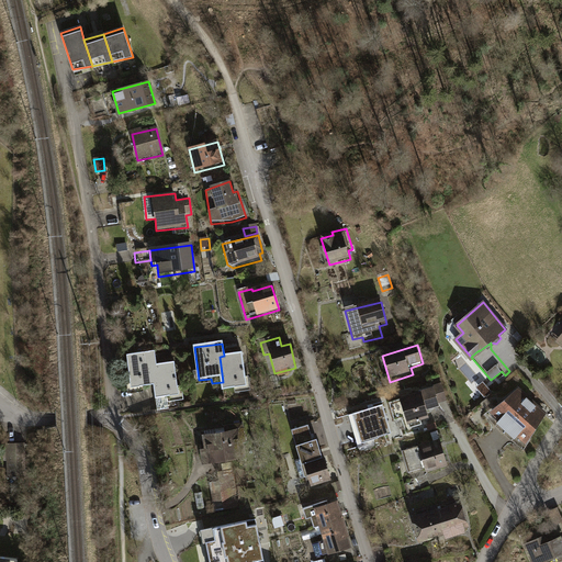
[(238,390),(248,389),(247,378),(245,378),(242,353),(224,356),(220,357),(223,382),(223,389),(237,386),(238,390)]
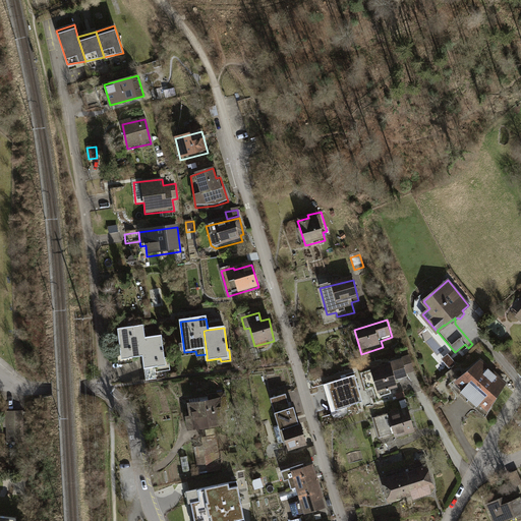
[(143,329),(118,332),(122,362),(133,360),(134,365),(145,364),(141,341),(146,340),(143,329)]
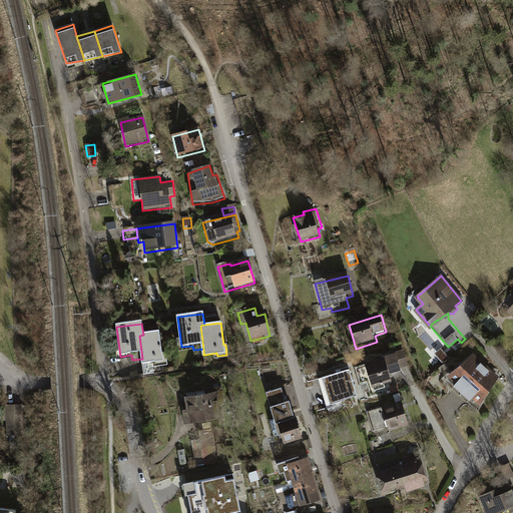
[(155,366),(165,365),(163,354),(161,355),(159,333),(143,335),(139,336),(142,359),(142,365),(155,363),(155,366)]
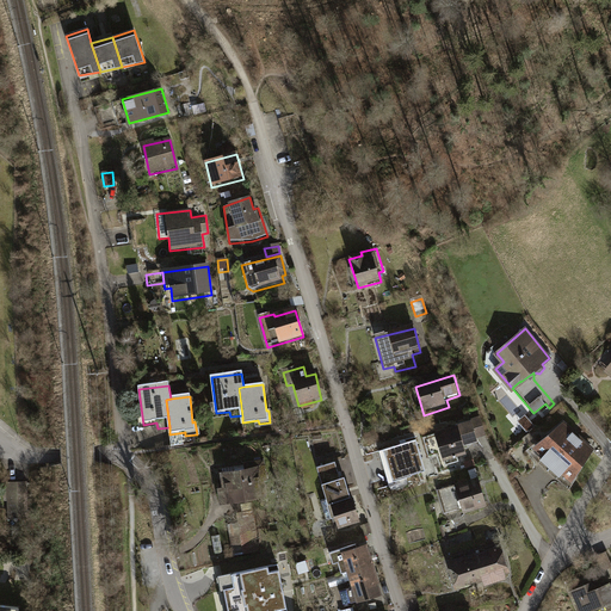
[(473,424),(476,439),(485,437),(480,419),(471,421),(473,424)]
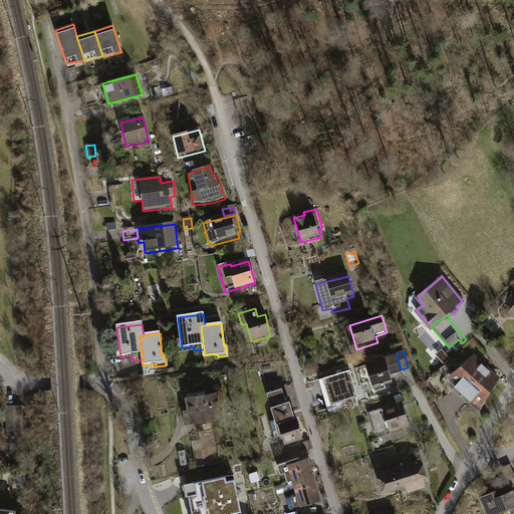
[(384,359),(390,376),(402,372),(401,369),(398,356),(384,359)]
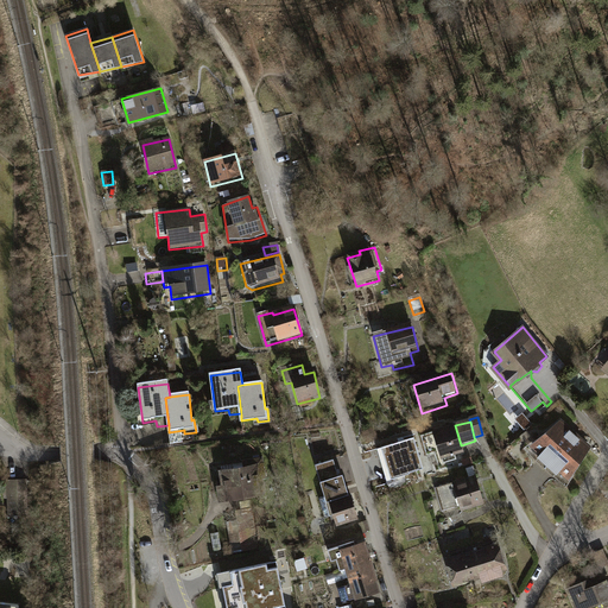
[(548,469),(577,436),(561,422),(530,448),(540,457),(538,461),(548,469)]
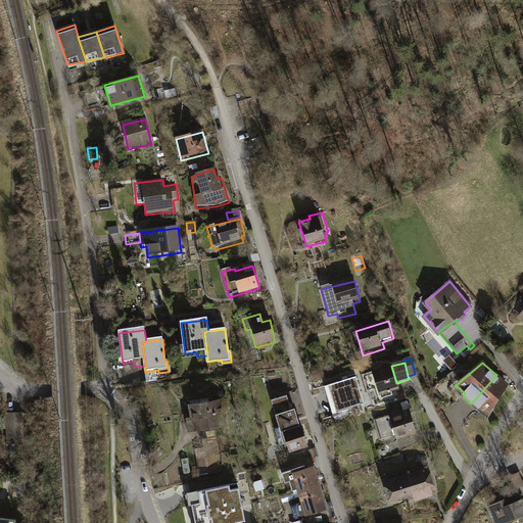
[(391,366),(372,372),(381,401),(390,398),(389,394),(399,391),(396,383),(391,366)]
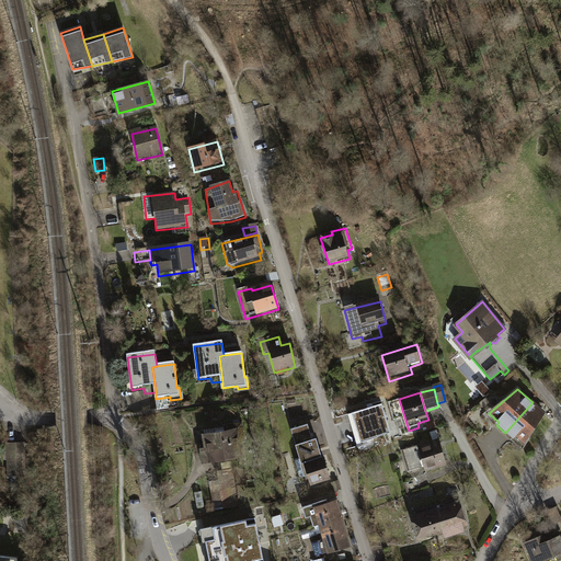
[(533,402),(505,433),(515,441),(517,438),(526,446),(546,414),(533,402)]
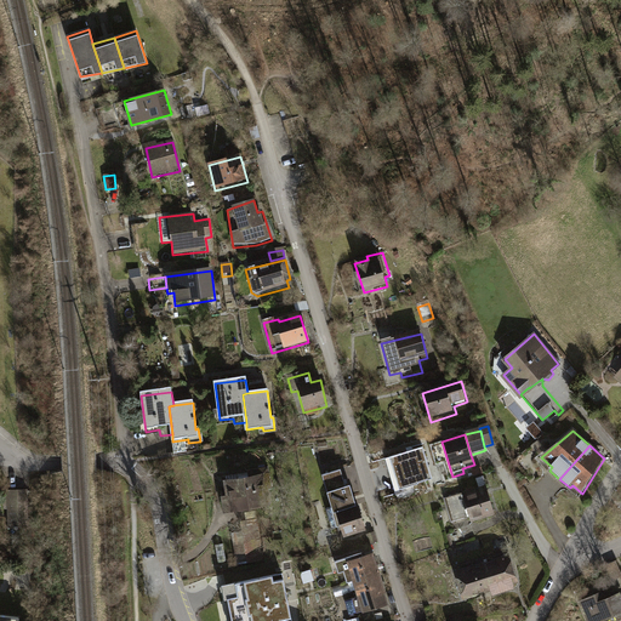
[(432,478),(422,448),(391,457),(397,476),(399,474),(403,486),(432,478)]
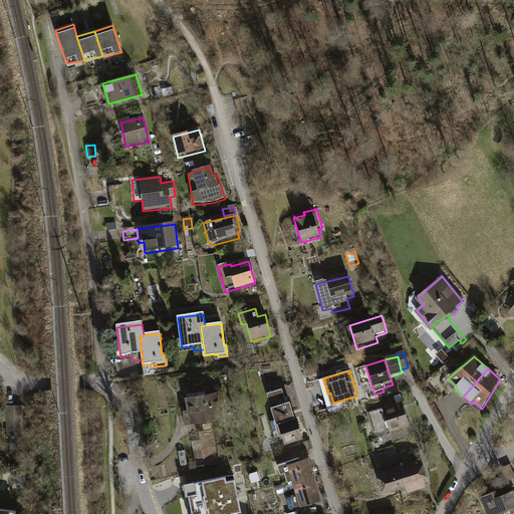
[(397,388),(388,391),(390,397),(399,394),(397,388)]
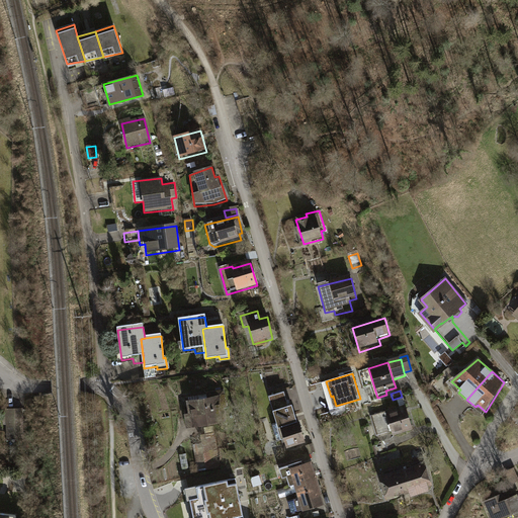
[(284,394),(269,398),(277,426),(273,427),(278,443),(284,441),(286,449),(304,444),(292,407),(288,408),(284,394)]
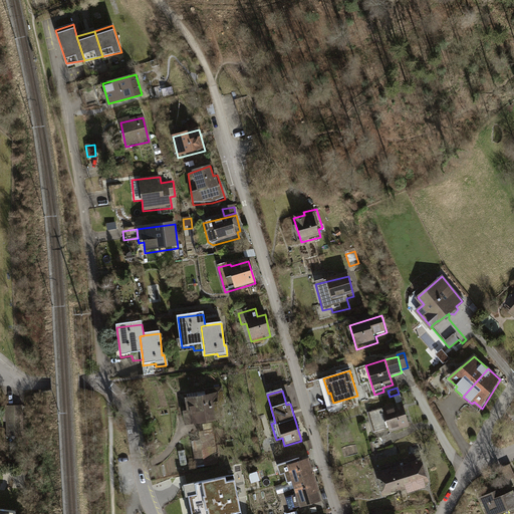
[(221,422),(216,394),(185,399),(188,413),(184,414),(187,428),(221,422)]
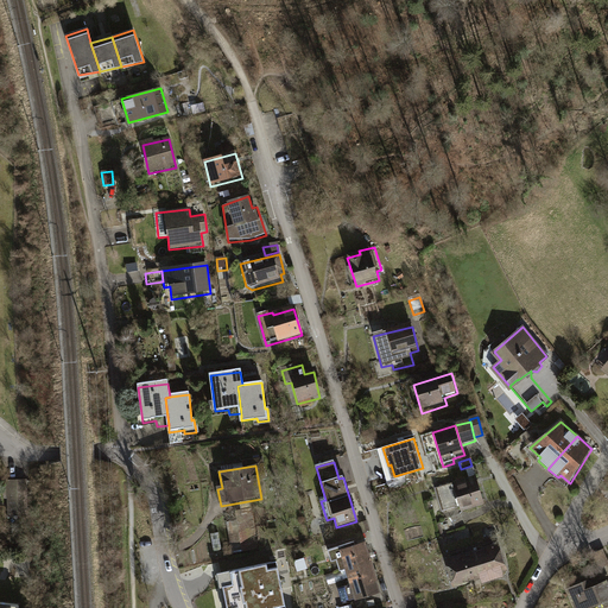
[(461,508),(462,513),(485,507),(476,477),(455,483),(461,508)]
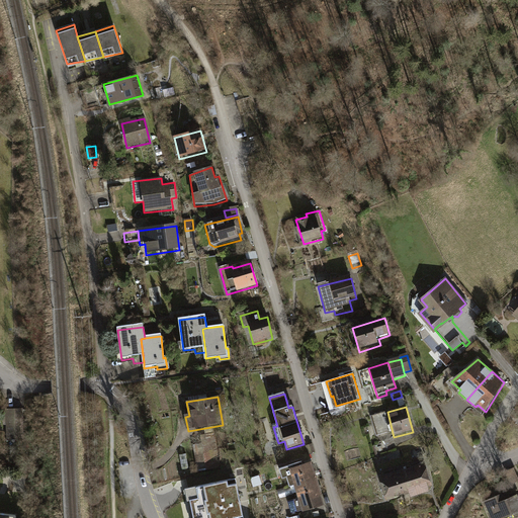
[(376,437),(393,433),(387,412),(370,416),(376,437)]
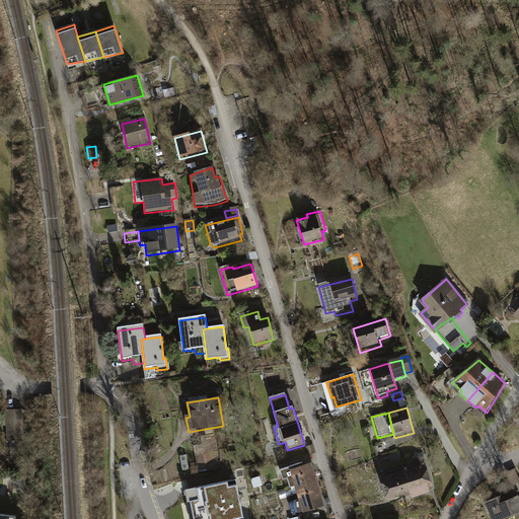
[(193,445),(197,469),(215,466),(211,442),(193,445)]
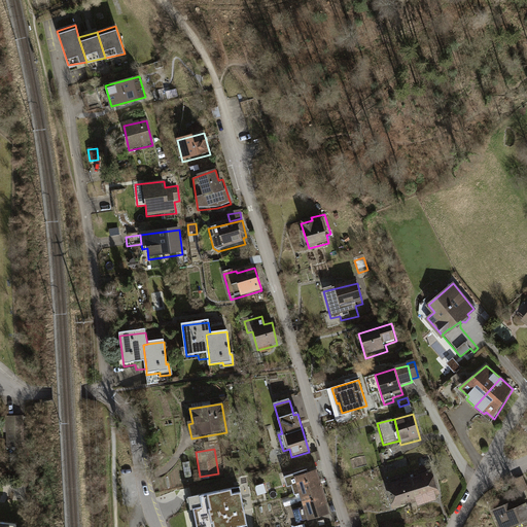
[(317,452),(311,454),(314,462),(320,460),(317,452)]
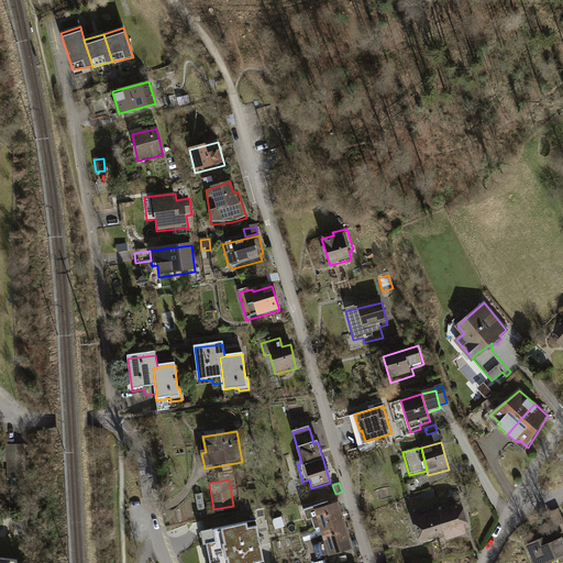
[(329,501),(304,509),(307,519),(311,518),(315,528),(321,526),(344,519),(339,501),(330,505),(329,501)]
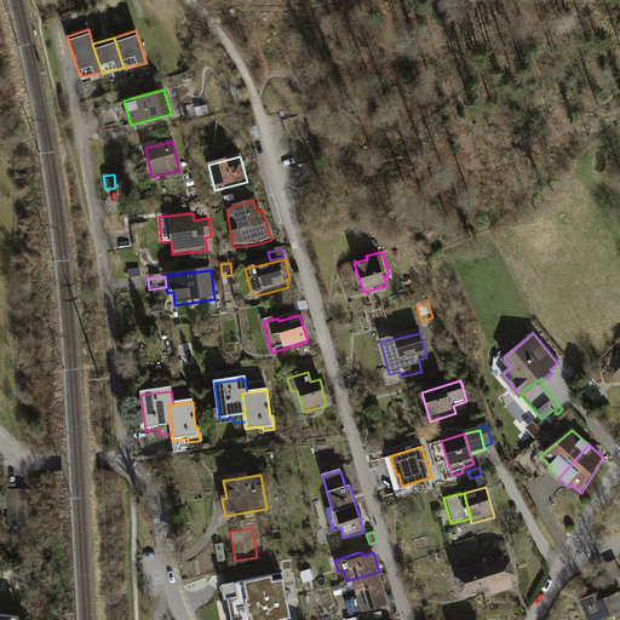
[(509,556),(454,572),(461,600),(489,591),(492,596),(515,589),(514,585),(516,584),(509,556)]
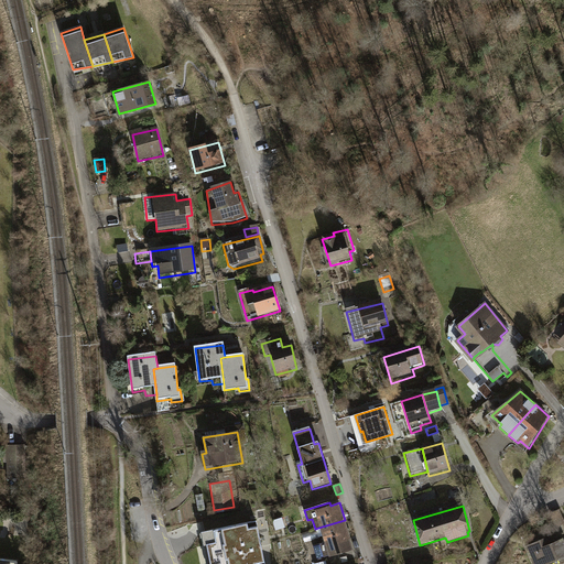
[(282,519),(275,520),(279,530),(284,528),(282,519)]
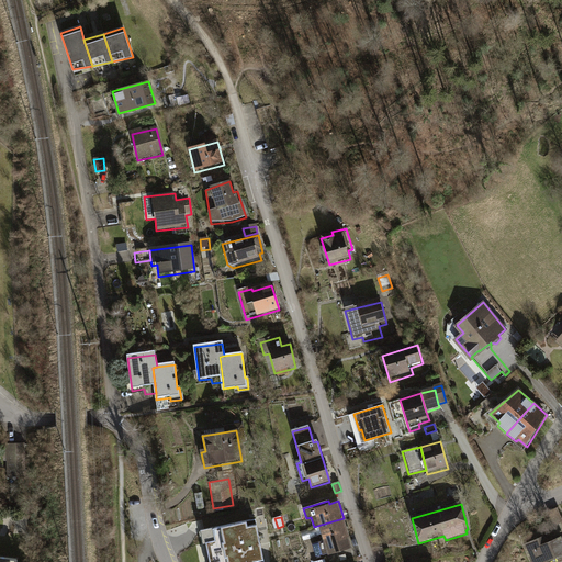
[(344,518),(321,525),(325,540),(326,542),(347,537),(348,536),(344,518)]
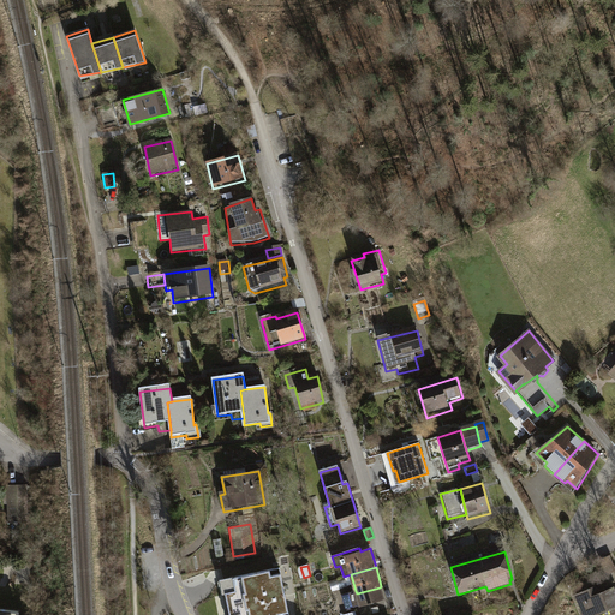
[(288,614),(279,568),(220,580),(227,614),(288,614)]
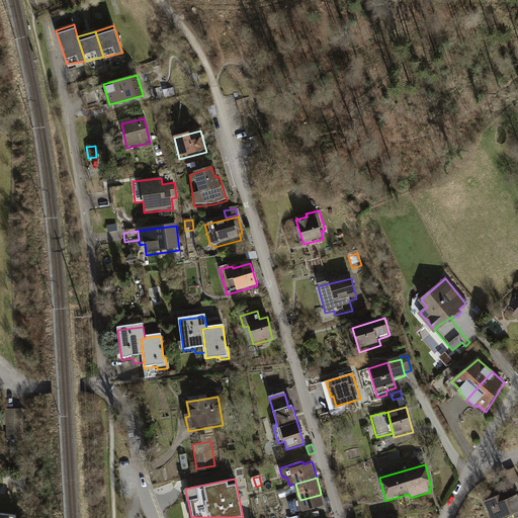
[(483,503),(489,517),(508,517),(513,516),(514,517),(517,517),(517,495),(514,497),(511,491),(483,503)]
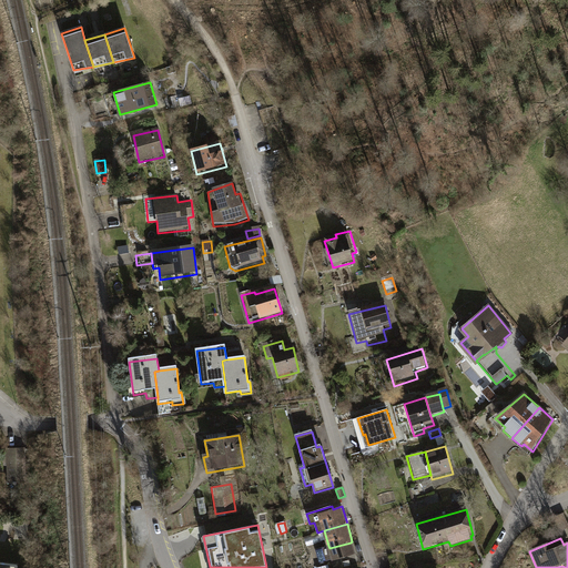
[(354,553),(351,543),(330,548),(328,546),(316,549),(320,563),(354,553)]
